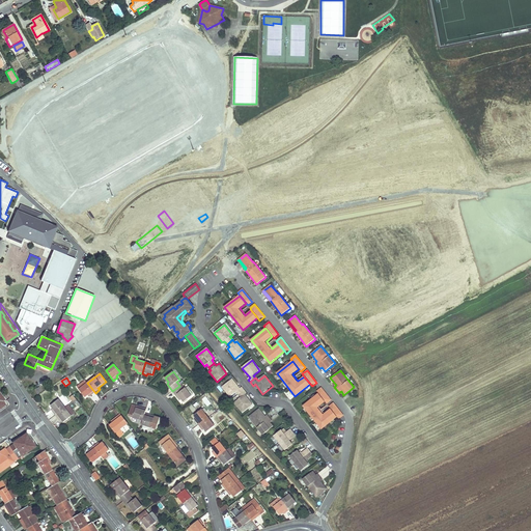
[(240,389),(231,380),(222,387),(230,397),(235,392),(239,395),(244,391),(242,388),(240,389)]
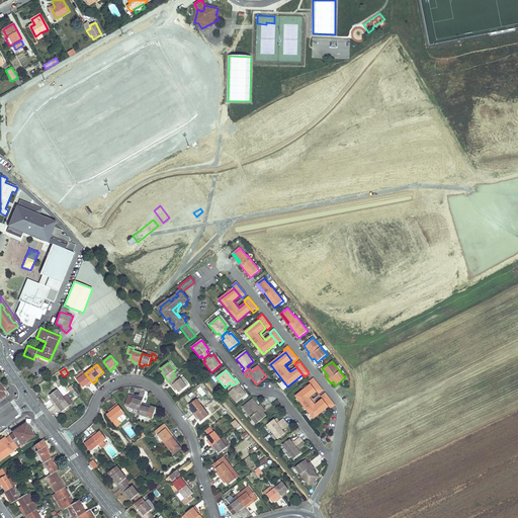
[(85,373),(83,371),(75,377),(77,379),(85,373)]
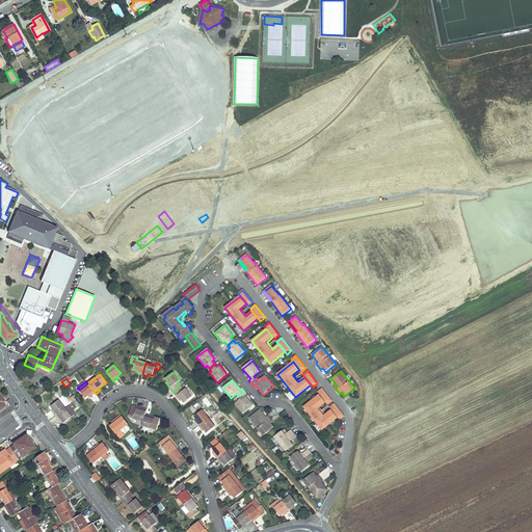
[(96,394),(87,383),(79,390),(85,398),(89,395),(90,397),(96,394)]
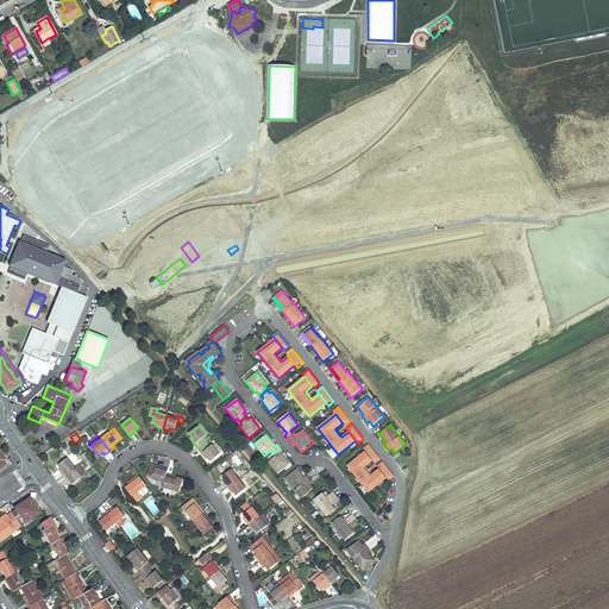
[(220,454),(213,445),(209,447),(206,443),(198,449),(206,458),(207,457),(211,462),(220,454)]
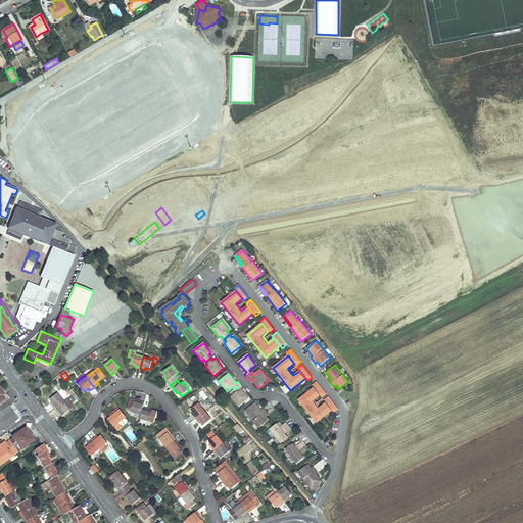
[(326,393),(316,382),(312,385),(313,387),(319,395),(321,397),(326,393)]
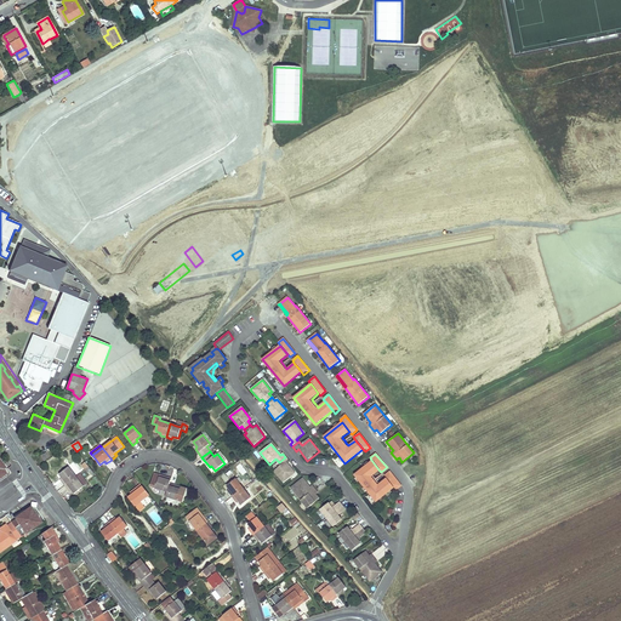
[(295,474),(286,462),(288,461),(285,457),(279,462),(281,466),(274,471),(283,483),(295,474)]
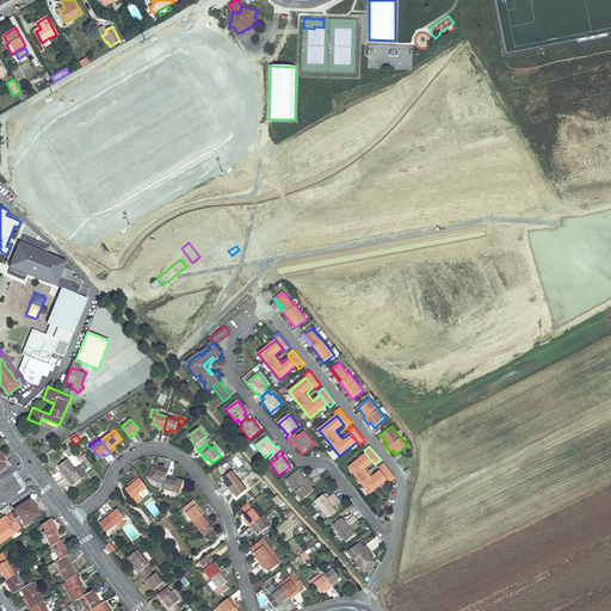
[(387,479),(380,470),(372,476),(370,473),(368,470),(366,468),(366,467),(372,462),(365,452),(349,467),(370,493),(387,479)]
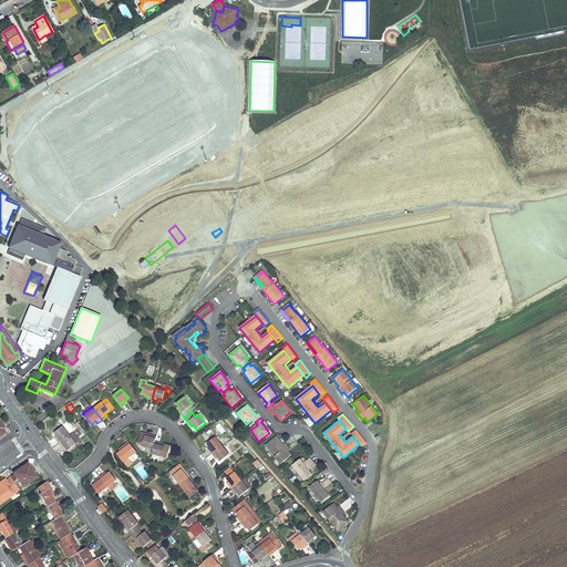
[(70,435),(63,426),(54,433),(58,437),(55,439),(60,444),(70,435)]
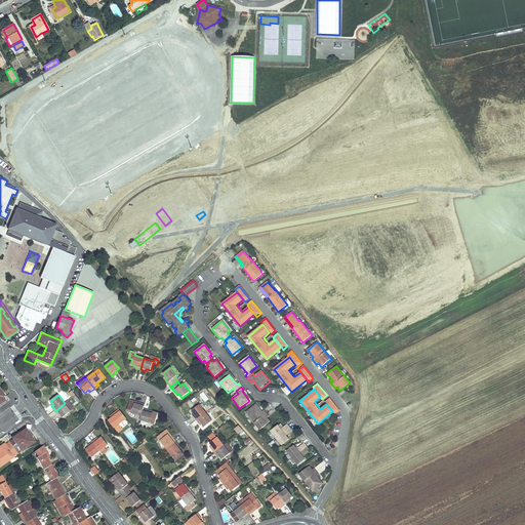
[(338,410),(329,398),(328,398),(324,401),(324,402),(326,404),(332,411),(332,412),(334,414),(334,413),(338,410)]
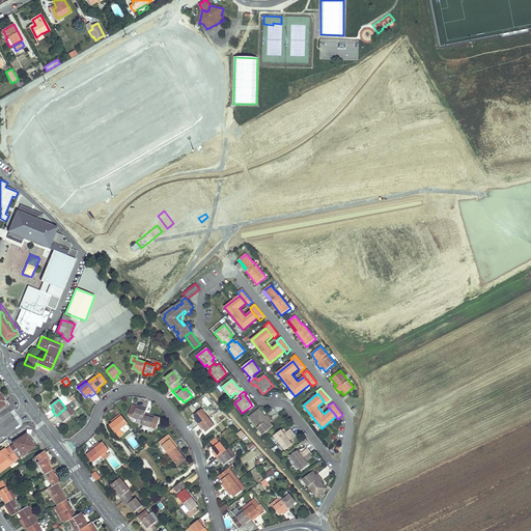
[(146,409),(143,408),(133,404),(129,415),(133,417),(133,418),(143,421),(145,413),(146,409)]
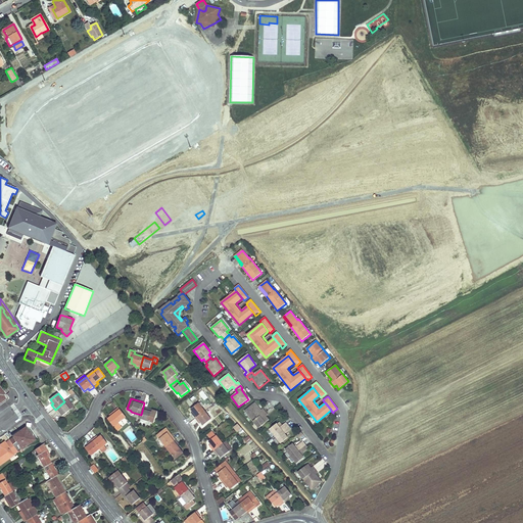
[(74,408),(67,399),(64,401),(70,410),(74,408)]
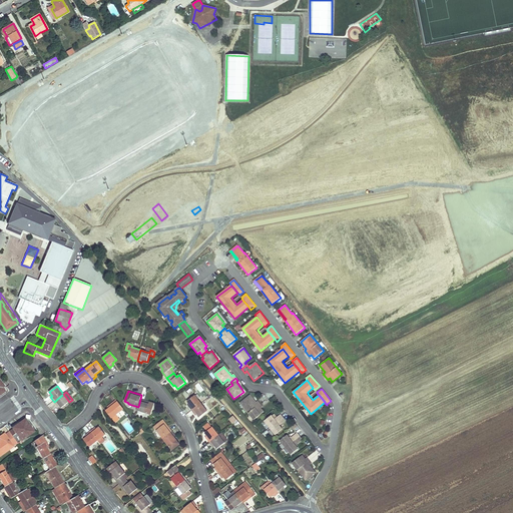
[(61,408),(69,402),(63,394),(54,402),(57,406),(58,404),(61,408)]
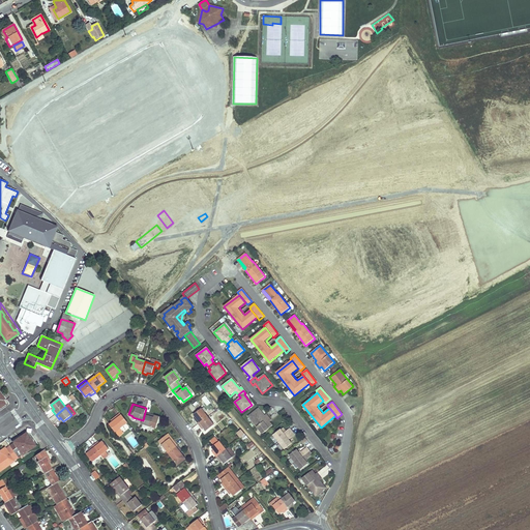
[(199,423),(208,416),(205,413),(207,411),(205,407),(202,409),(194,414),(197,418),(195,419),(199,423)]
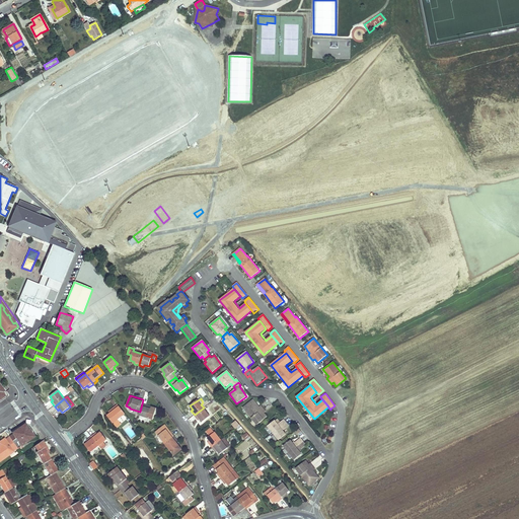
[(263,410),(260,406),(258,409),(252,401),(242,409),(250,419),(263,410)]
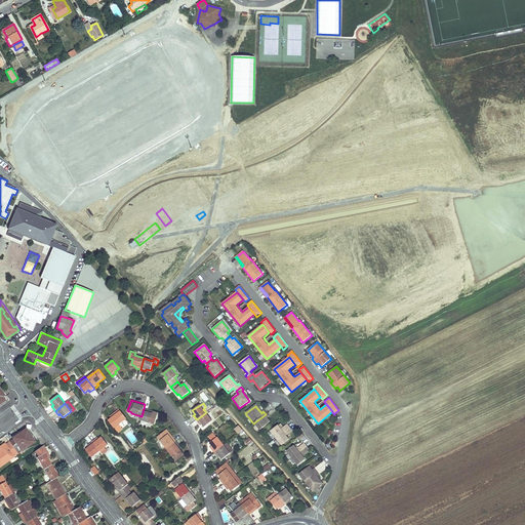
[(152,413),(148,412),(149,410),(144,408),(142,416),(140,420),(150,423),(154,425),(158,413),(153,411),(152,413)]
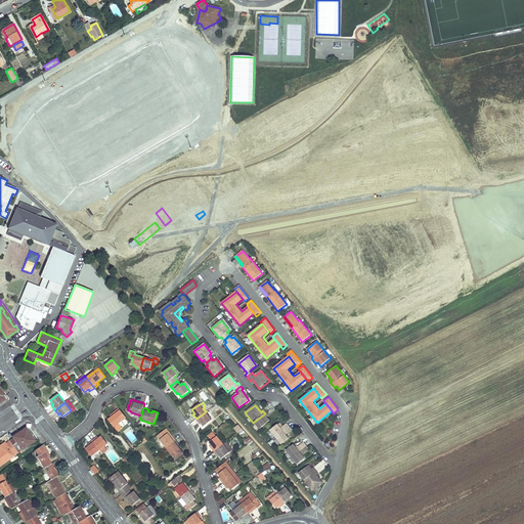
[(123,422),(126,419),(124,416),(119,408),(111,415),(113,417),(108,420),(115,428),(119,424),(123,422)]
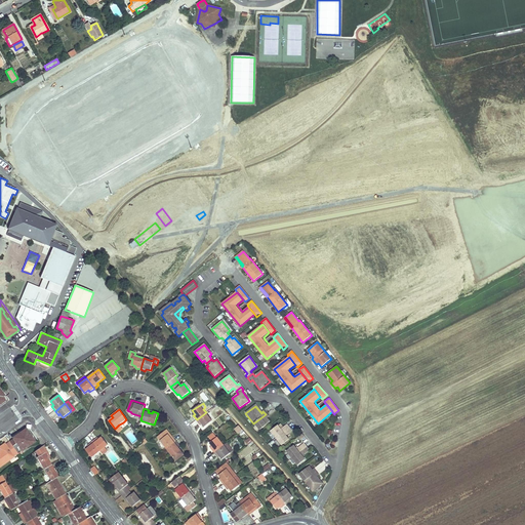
[(212,420),(206,412),(197,419),(200,425),(201,422),(205,427),(212,420)]
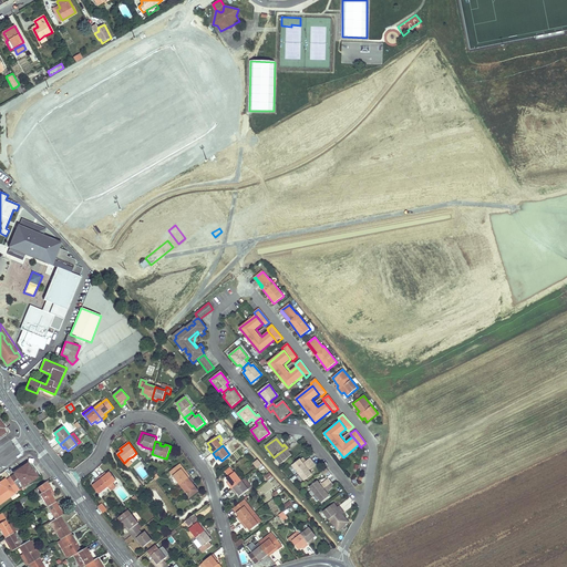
[(291,456),(287,453),(289,451),(287,447),(274,457),(280,465),(291,456)]
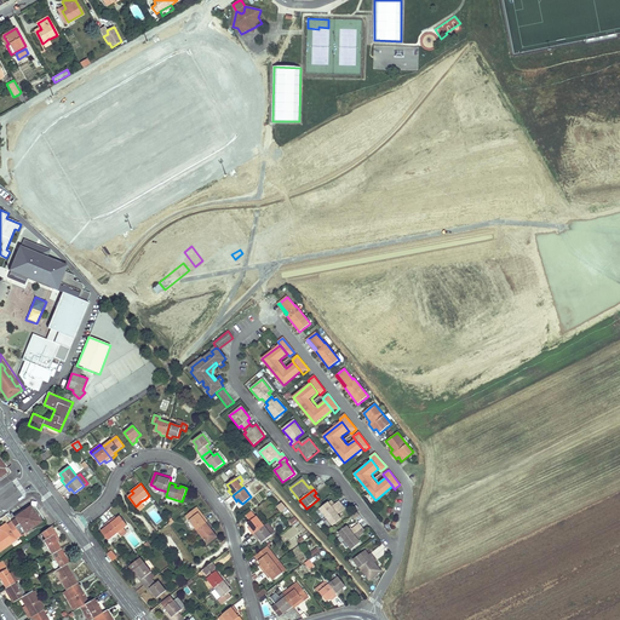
[(281,514),(287,509),(281,503),(276,506),(281,514)]
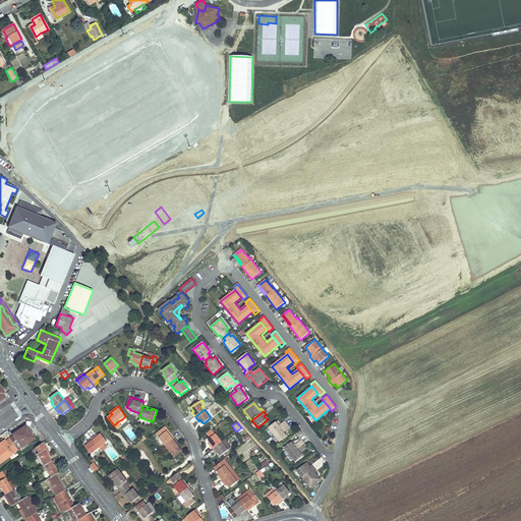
[(274,436),(287,425),(284,422),(280,426),(278,427),(277,425),(275,423),(268,428),(274,436)]
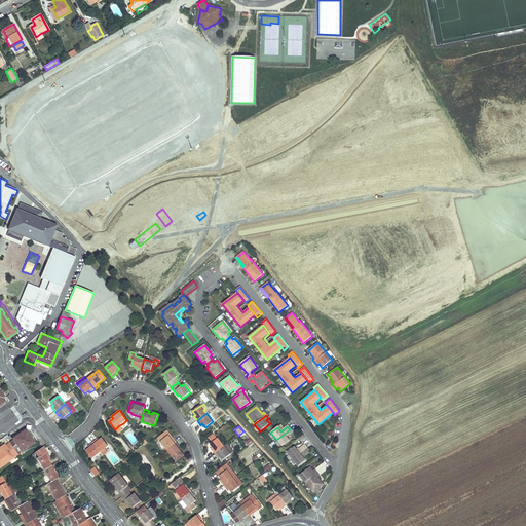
[(17,454),(37,441),(30,430),(26,429),(21,434),(17,436),(13,439),(14,440),(9,443),(17,454)]
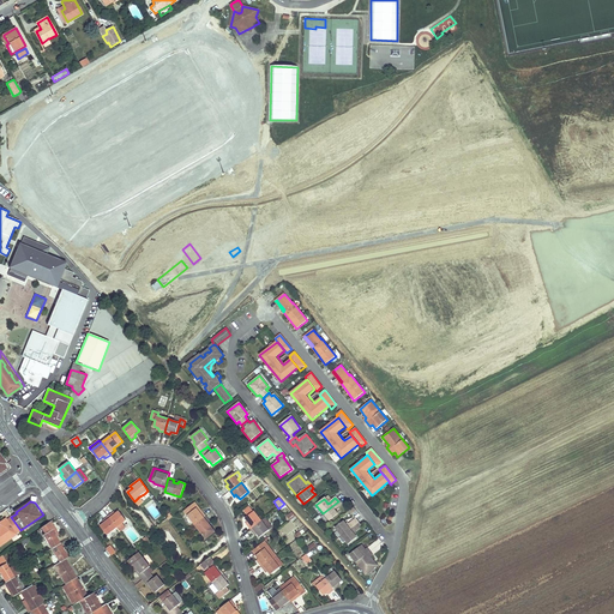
[(330,522),(337,516),(335,513),(333,511),(335,511),(336,510),(341,506),(338,501),(323,513),(330,522)]
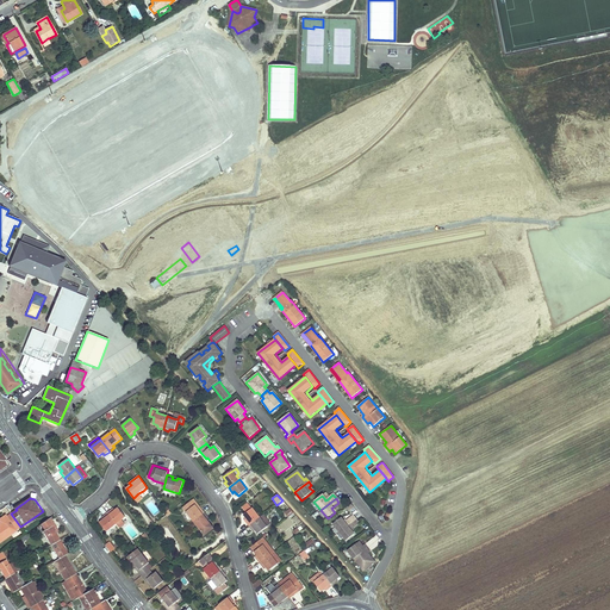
[(194,522),(205,512),(201,508),(199,510),(192,500),(184,506),(187,511),(186,512),(194,522)]
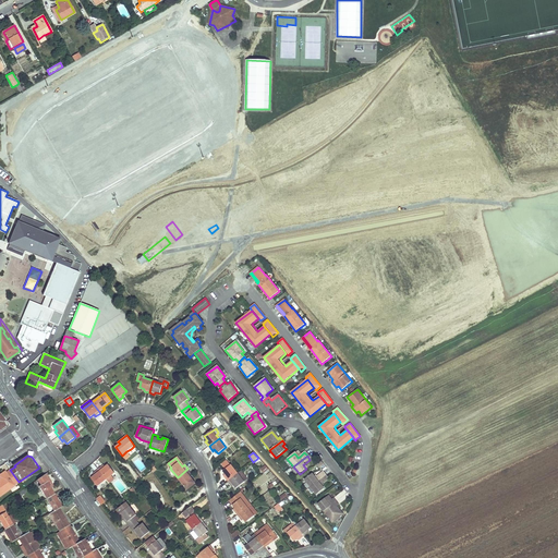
[(238,473),(231,464),(230,465),(228,461),(222,465),(226,469),(222,471),(226,475),(225,476),(228,482),(238,473)]
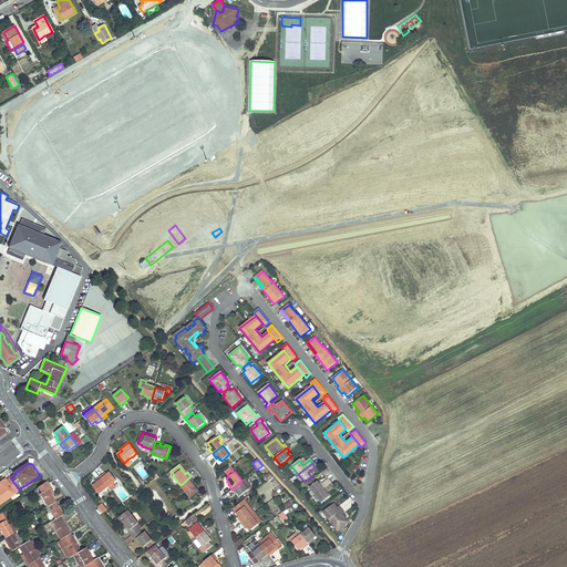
[(116,481),(110,472),(105,475),(104,473),(100,477),(107,487),(109,487),(113,484),(116,481)]
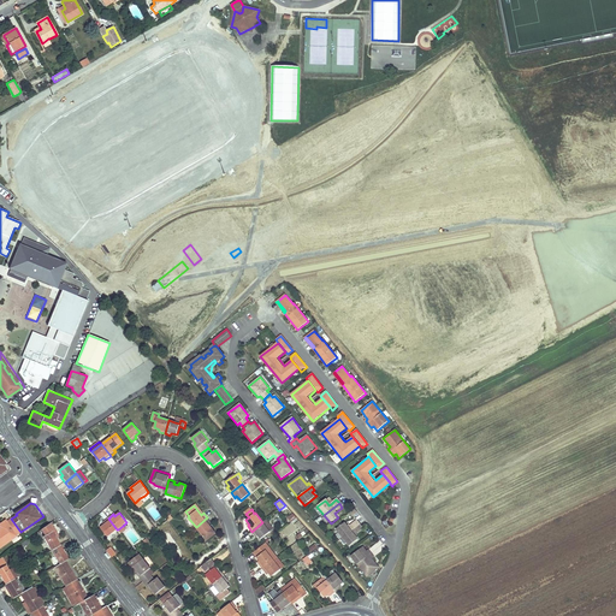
[(215,534),(208,525),(211,523),(207,517),(196,527),(207,540),(215,534)]
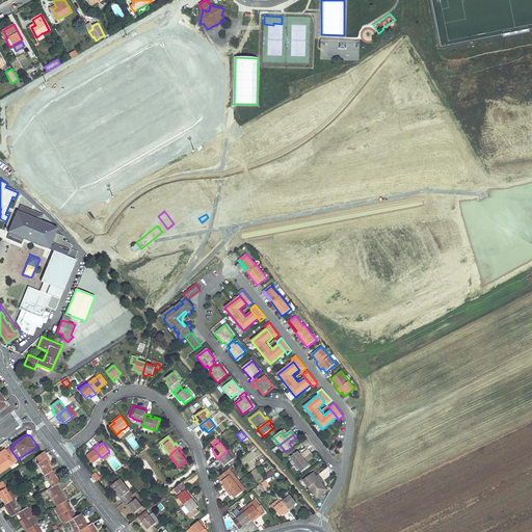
[(18,459),(9,448),(5,451),(5,450),(0,452),(0,454),(2,457),(0,458),(0,457),(0,472),(15,463),(14,462),(18,459)]
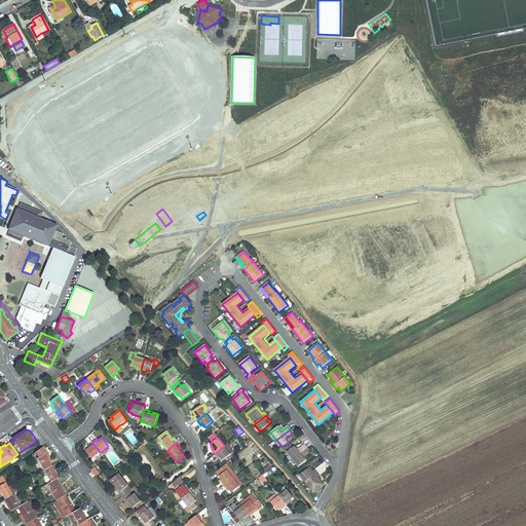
[(91,458),(100,452),(92,443),(88,446),(89,448),(85,451),(91,458)]
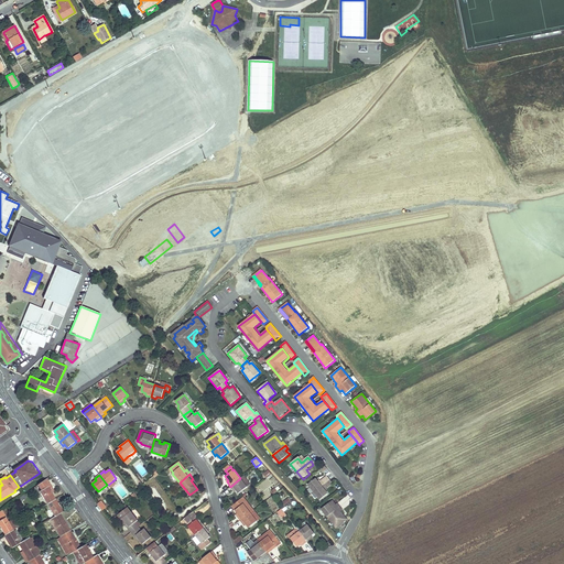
[(250,485),(243,476),(240,478),(247,487),(250,485)]
